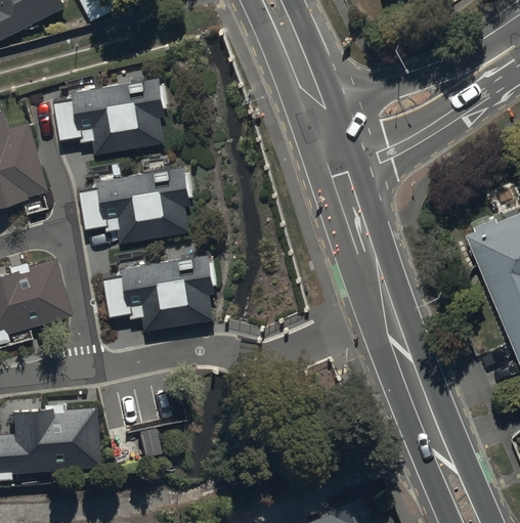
[(0,39),(65,7),(61,0),(0,0),(0,39)]
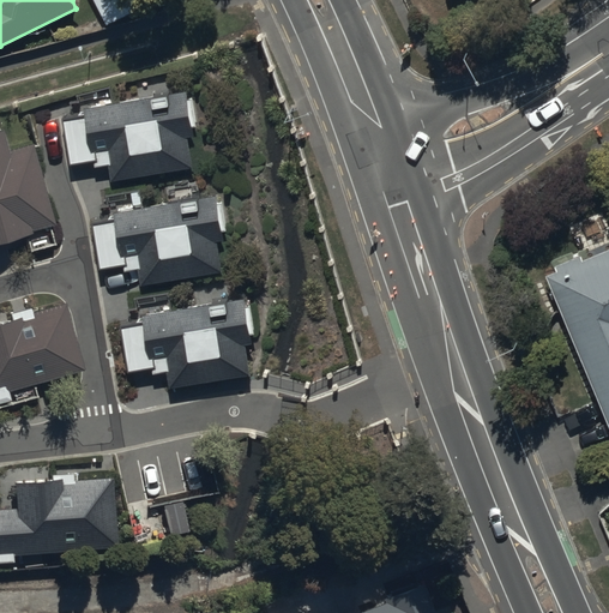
[(91,0),(104,25),(149,2),(148,0),(91,0)]
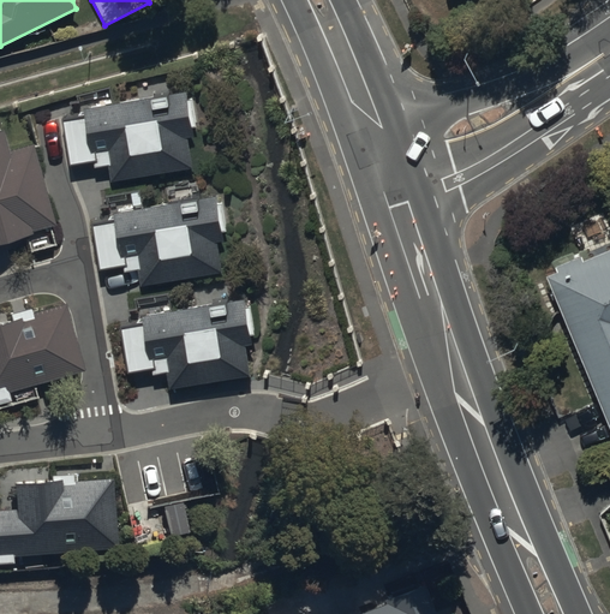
[(108,166),(111,180),(191,168),(186,137),(192,137),(185,90),(83,106),(84,118),(63,121),(69,165),(91,161),(93,168),(108,166)]
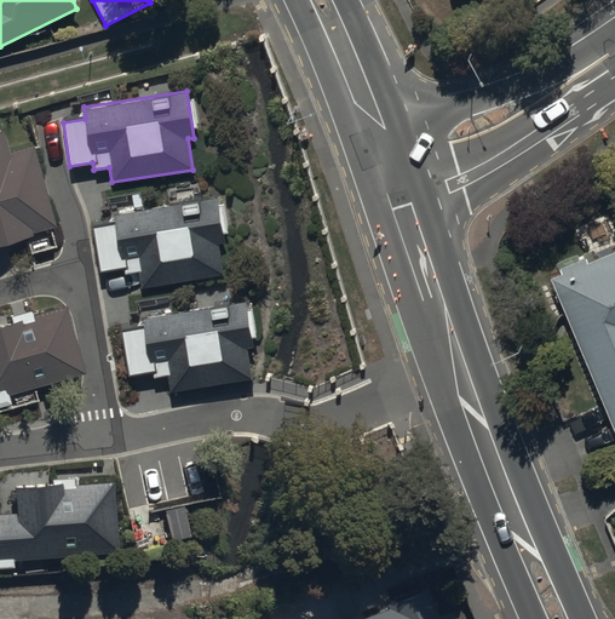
[(0,242),(50,229),(27,145),(4,152),(0,139),(0,242)]
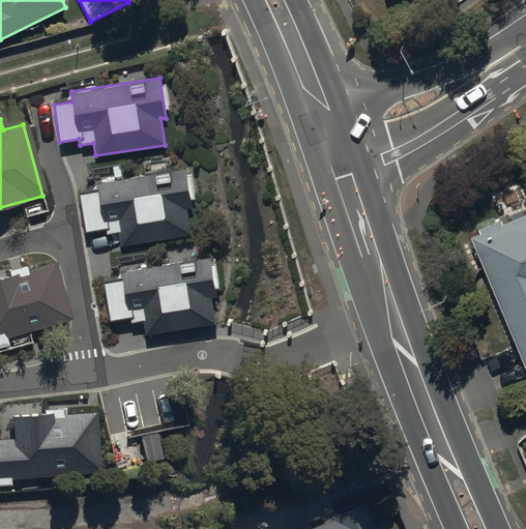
[(118,231),(119,245),(191,235),(186,208),(193,207),(186,168),(96,180),(98,190),(80,194),(85,231),(105,228),(106,233),(118,231)]
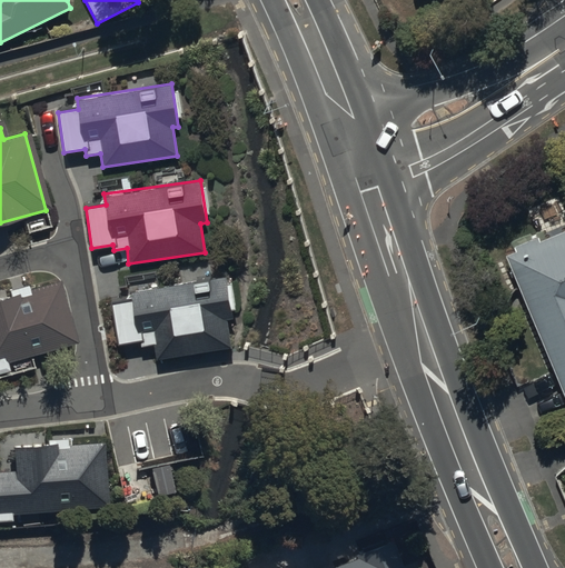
[(516,250),(505,255),(564,399),(564,230),(539,241),(537,237),(514,246),(516,250)]
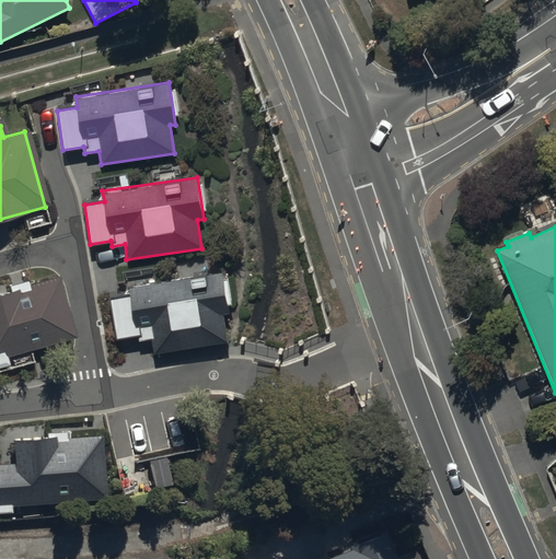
[(151,338),(153,353),(227,342),(222,314),(229,313),(223,271),(128,286),(130,294),(111,298),(116,338),(137,335),(138,340),(151,338)]
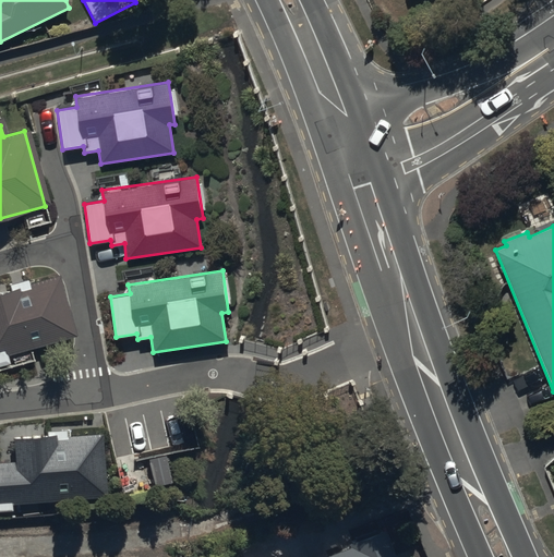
[(0,366),(4,365),(3,358),(72,339),(56,276),(25,285),(24,280),(3,287),(4,292),(0,293),(0,366)]
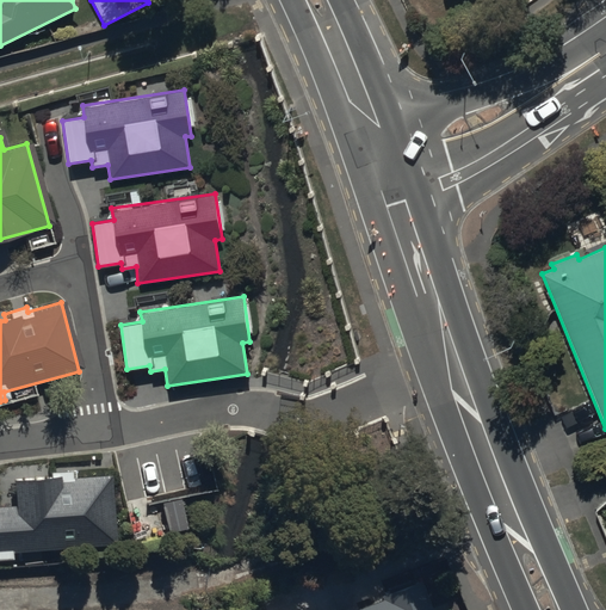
[(0,561),(10,560),(8,554),(112,547),(107,478),(68,480),(68,472),(45,474),(47,479),(10,481),(11,509),(0,509),(0,561)]
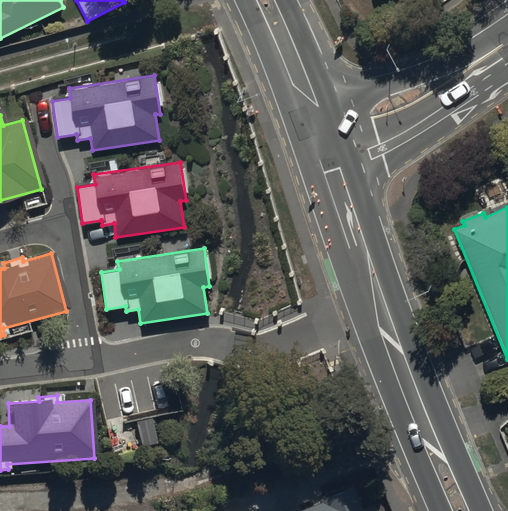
[(148,418),(131,422),(137,448),(154,444),(148,418)]
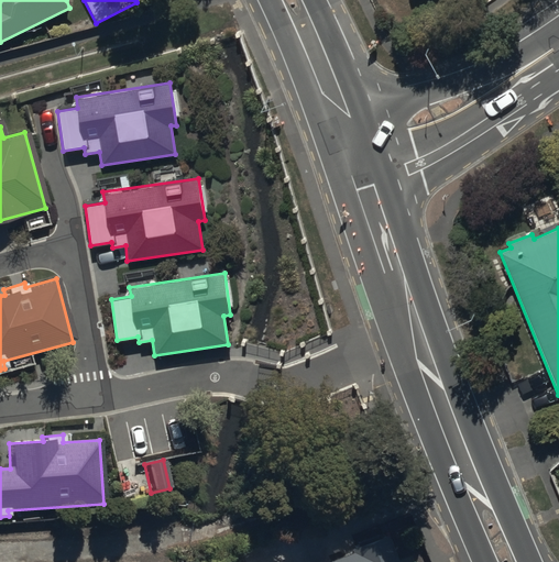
[(392,561),(383,535),(349,547),(351,555),(331,561),(392,561)]
